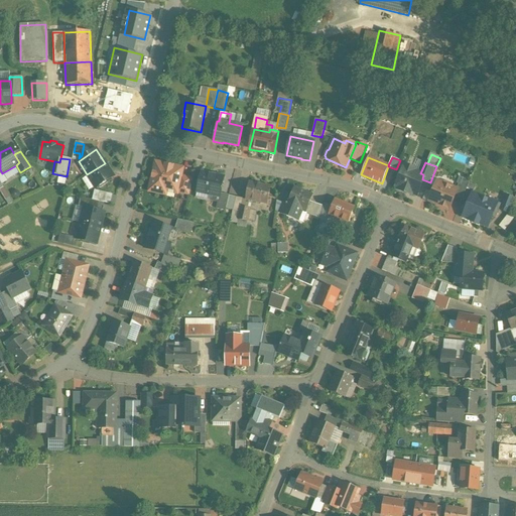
[(105,163),(87,174),(96,187),(113,176),(105,163)]
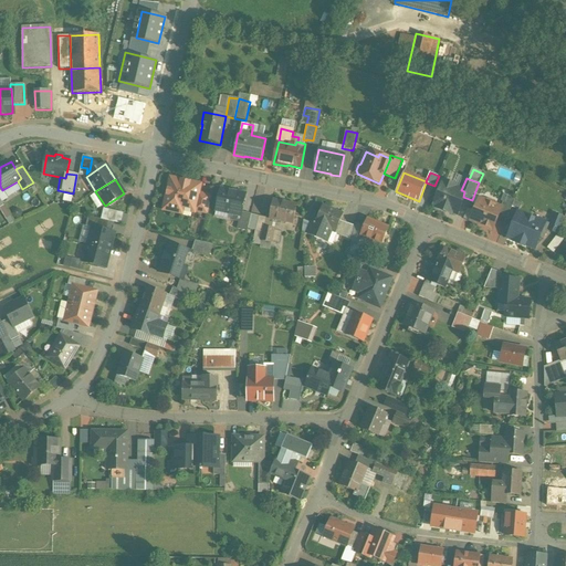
[(199,186),(171,179),(165,209),(181,213),(182,207),(187,205),(194,207),(195,207),(198,192),(199,186)]
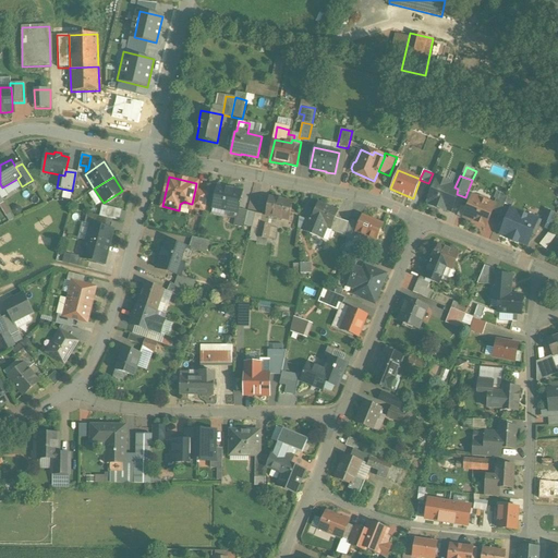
[(449,183),(438,179),(437,181),(437,180),(428,202),(431,203),(431,204),(431,205),(439,209),(440,207),(451,211),(455,203),(453,201),(457,194),(458,189),(455,187),(448,185),(449,183)]
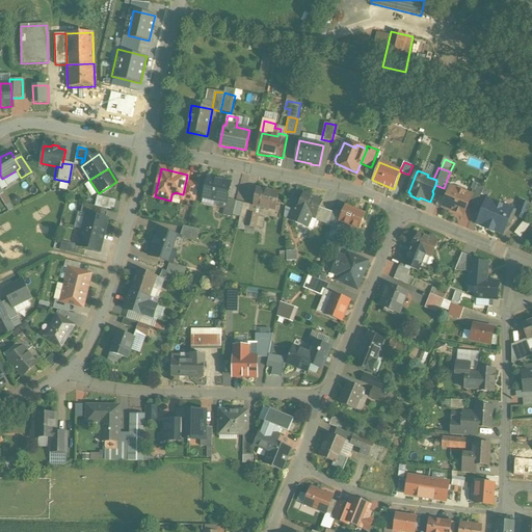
[(231,183),(208,178),(203,197),(219,202),(217,208),(224,209),(228,200),(231,183)]
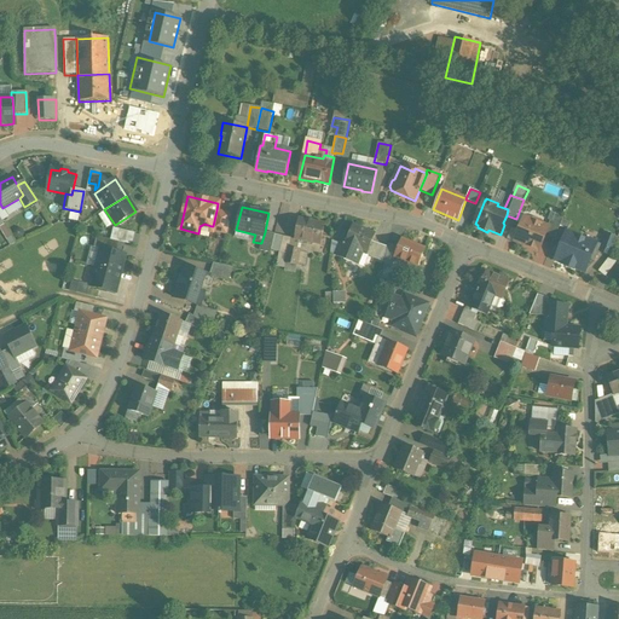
[(231,214),(217,210),(213,226),(212,226),(210,231),(226,235),(231,214)]
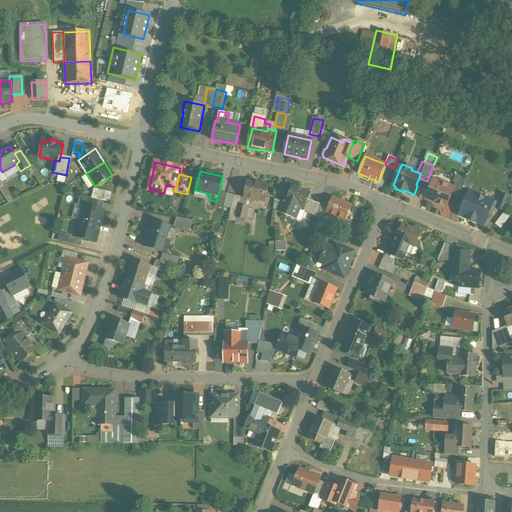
[(466,180),(456,176),(453,182),(456,183),(463,186),(465,182),(466,180)]
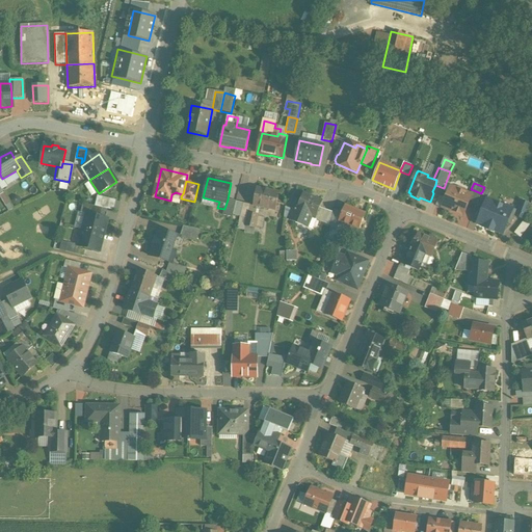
[(280,193),(257,188),(254,206),(275,210),(280,193)]
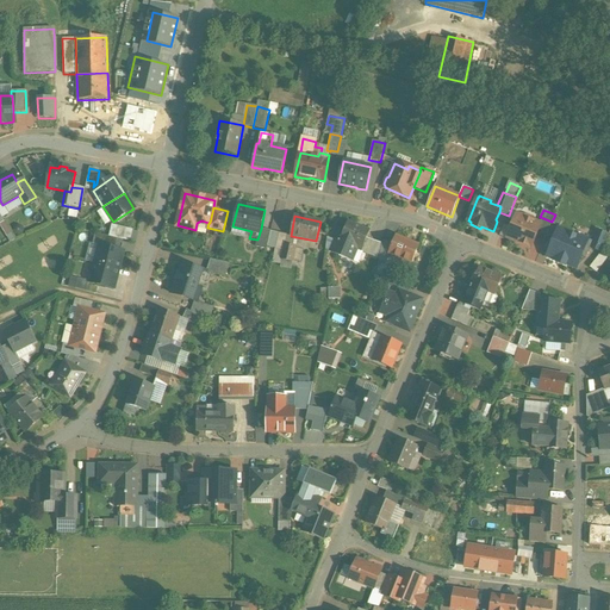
[(533,218),(527,217),(524,218),(522,222),(520,223),(515,221),(508,237),(517,242),(517,243),(530,249),(537,230),(547,234),(552,222),(543,218),(541,224),(534,222),(533,218)]
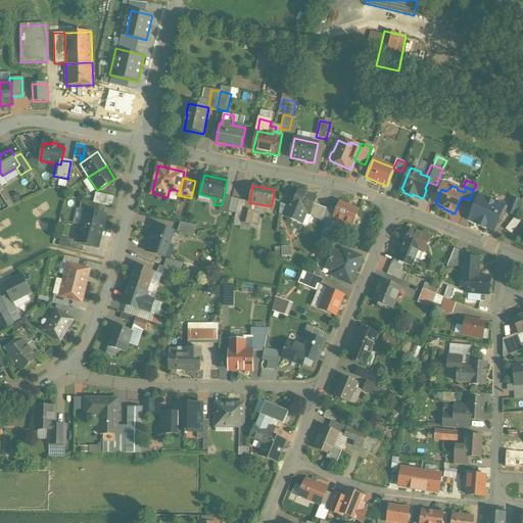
[(317,198),(298,191),(292,205),(290,204),(289,207),(285,217),(301,224),(305,214),(310,215),(311,214),(315,205),(317,198)]
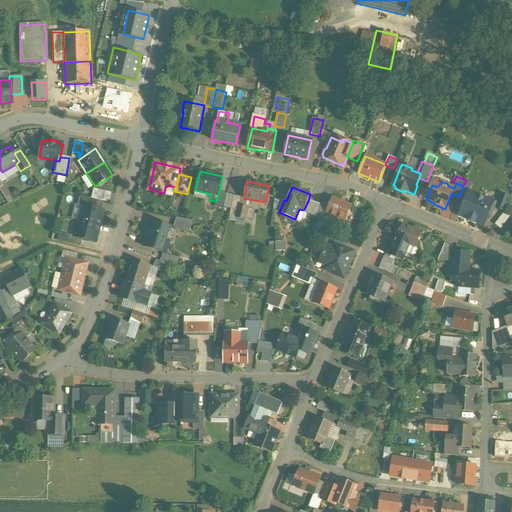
[(94,189),(93,191),(101,193),(99,201),(109,203),(111,193),(94,189)]
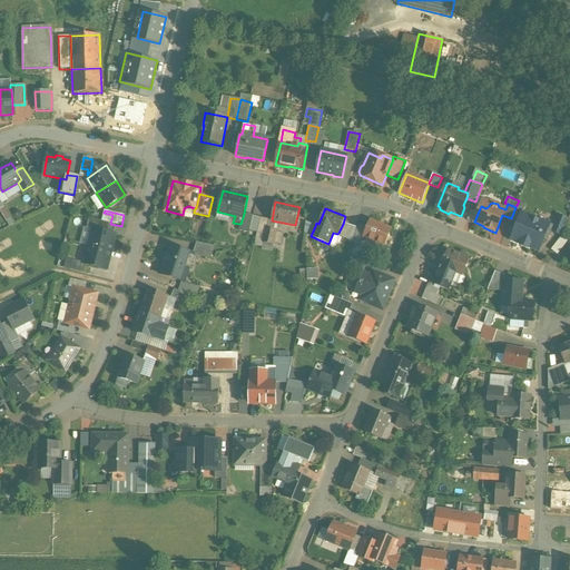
[(112,215),(104,213),(101,222),(110,224),(112,215)]
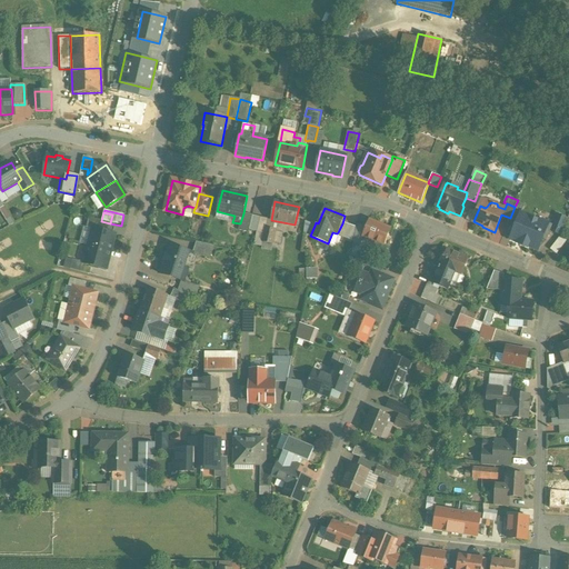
[(252,216),(243,213),(240,223),(238,230),(249,232),(249,230),(252,216)]
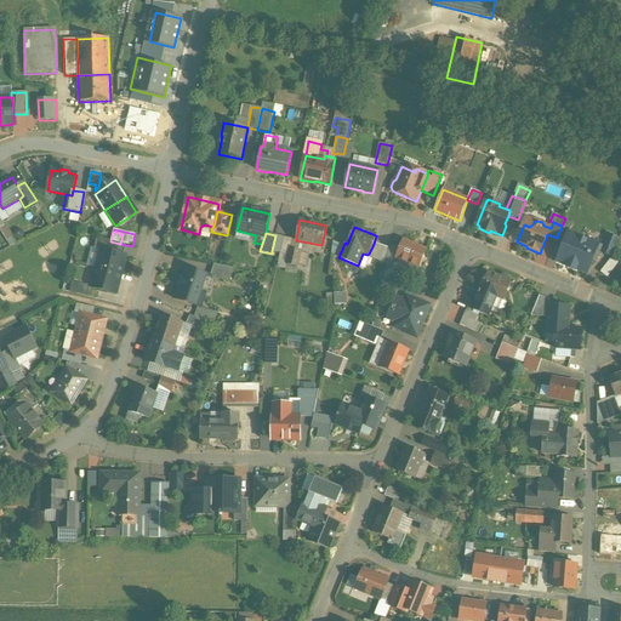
[(592,243),(568,233),(557,261),(587,273),(592,261),(597,263),(600,252),(603,246),(593,241),(592,243)]
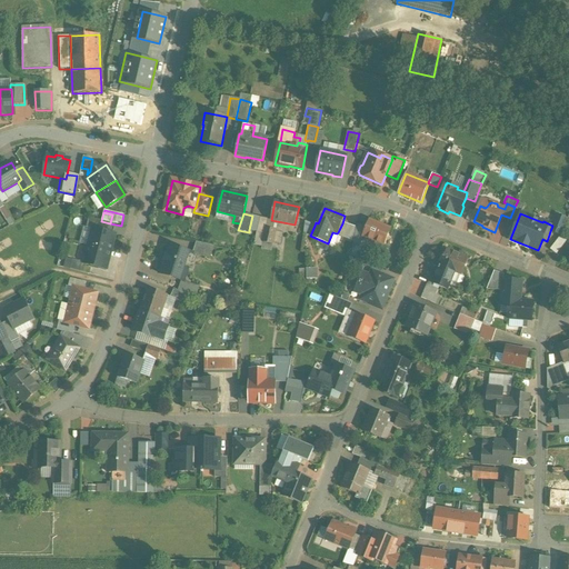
[(567,219),(557,215),(557,216),(552,226),(553,226),(550,231),(560,236),(567,219)]
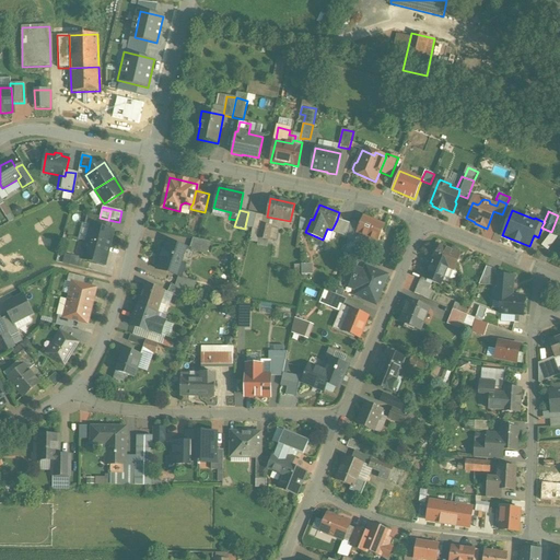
[(256,214),(248,212),(245,226),(253,229),(256,214)]
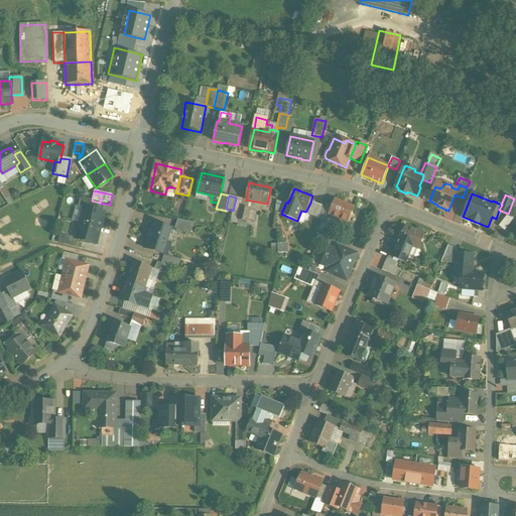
[(250,209),(242,207),(243,199),(236,198),(233,211),(240,212),(237,226),(246,228),(250,209)]
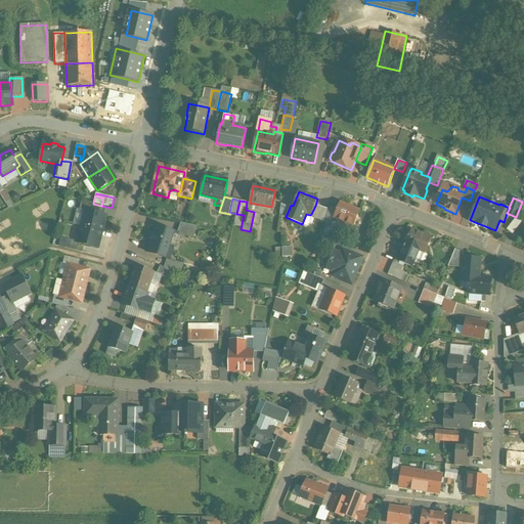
[(359,211),(340,203),(336,213),(334,218),(335,218),(346,223),(345,224),(352,227),(353,226),(359,211)]
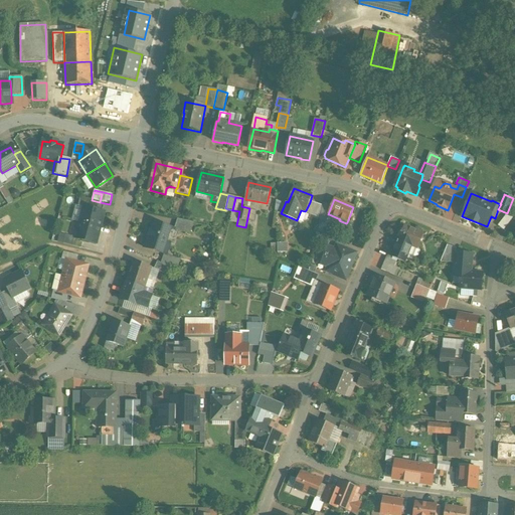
[(285,204),(276,200),(275,211),(281,213),(285,204)]
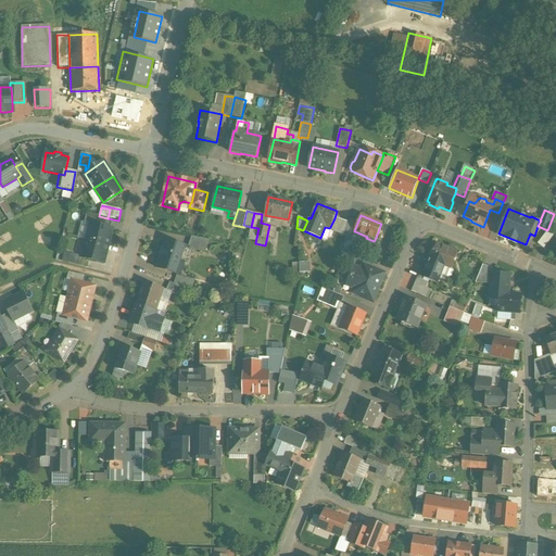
[(349,223),(335,218),(330,227),(329,228),(345,236),(345,235),(349,223)]
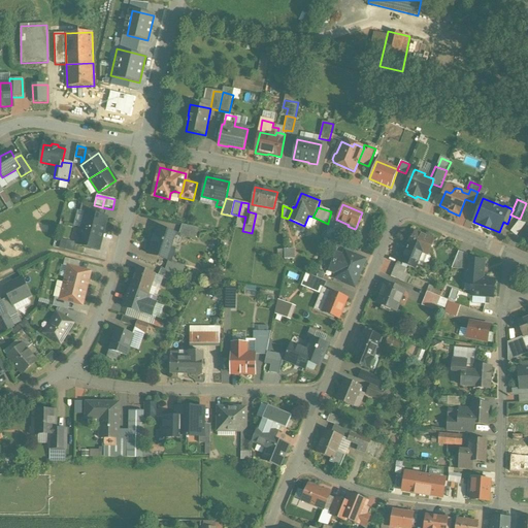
[(338,215),(331,211),(328,223),(334,225),(337,220),(336,220),(338,215)]
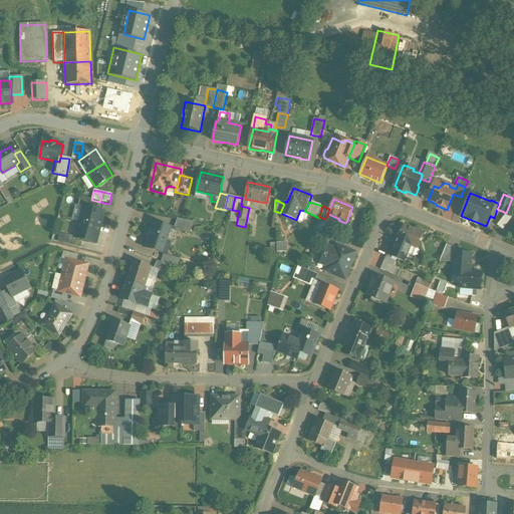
[(104,212),(83,207),(80,222),(100,227),(104,212)]
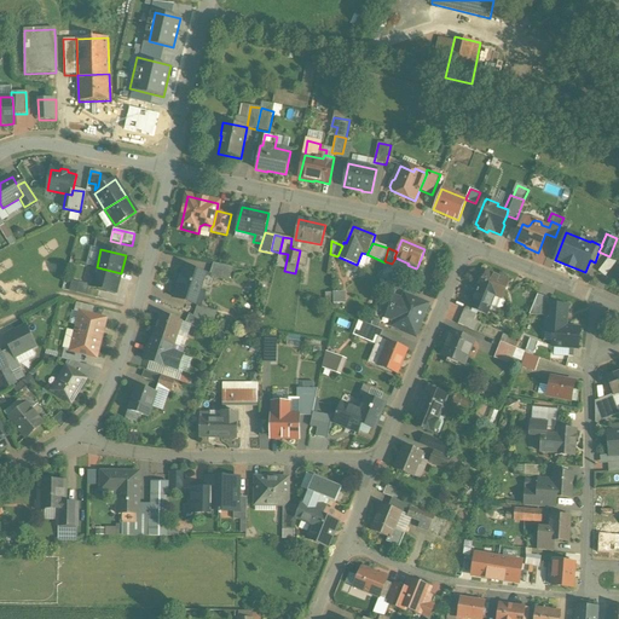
[(615,262),(609,258),(599,271),(606,276),(615,262)]
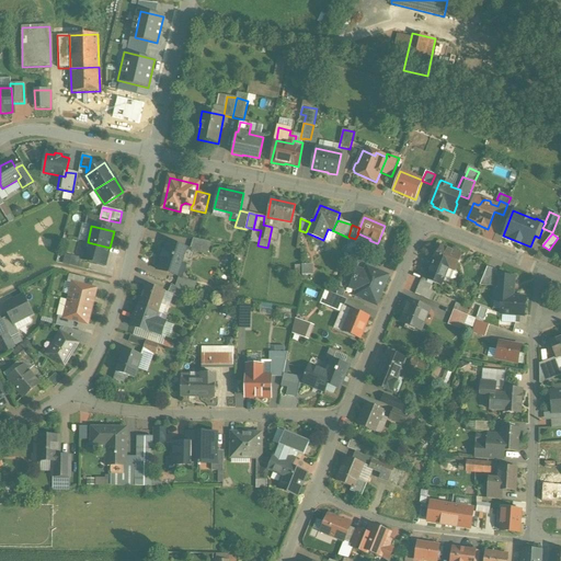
[(212,242),(194,239),(191,247),(202,250),(201,253),(207,255),(212,242)]
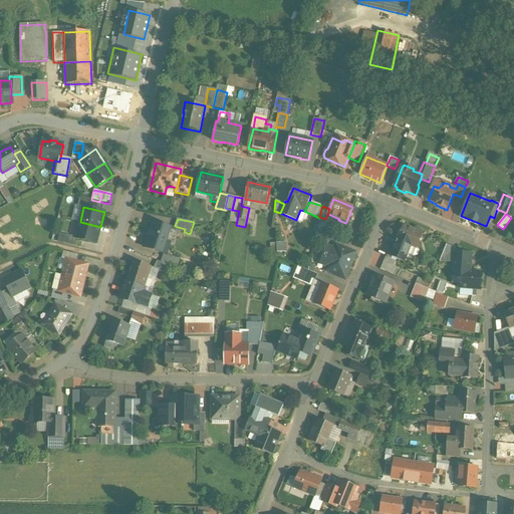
[(100,227),(80,222),(76,237),(76,238),(83,239),(96,243),(100,227)]
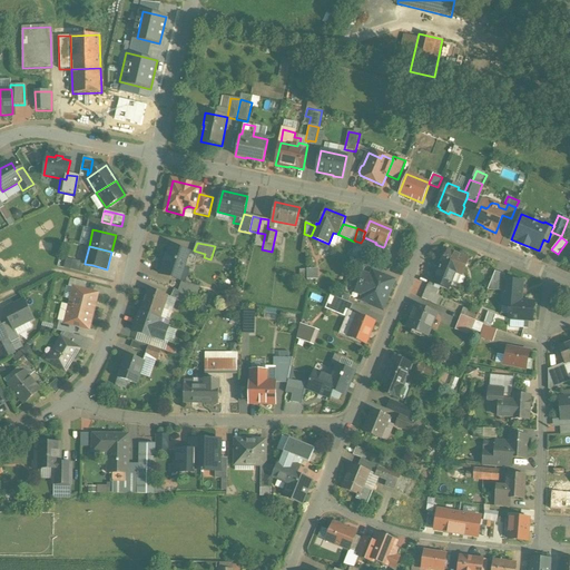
[(189,253),(169,246),(165,262),(164,262),(160,274),(184,282),(188,269),(185,268),(189,253)]
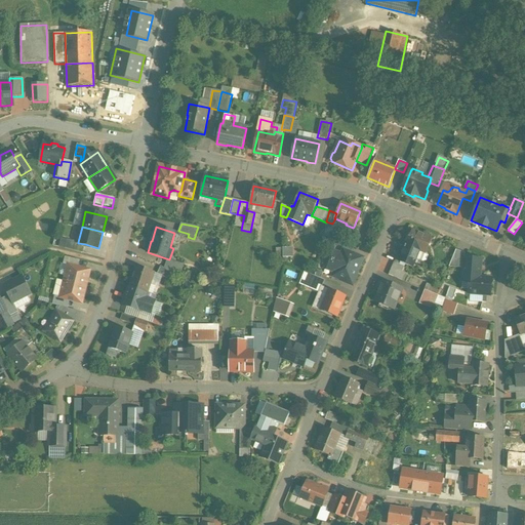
[(412,231),(406,245),(404,248),(405,249),(400,260),(413,266),(419,252),(426,254),(432,238),(412,231)]
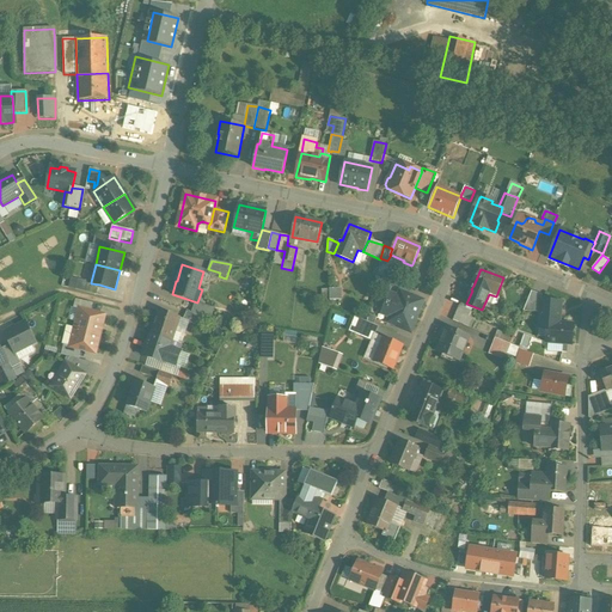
[(385,279),(378,275),(375,282),(383,285),(385,279)]
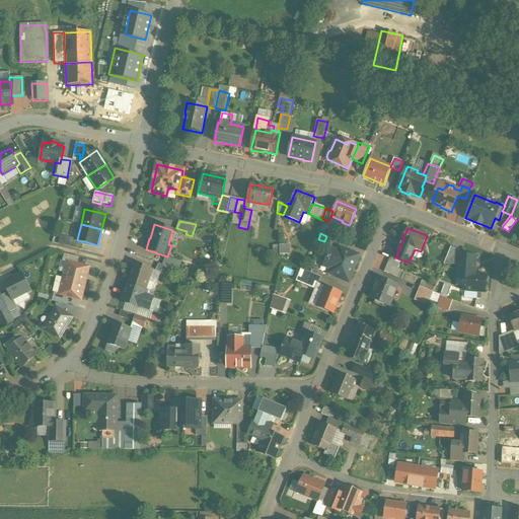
[(75,239),(66,237),(64,245),(73,247),(75,239)]
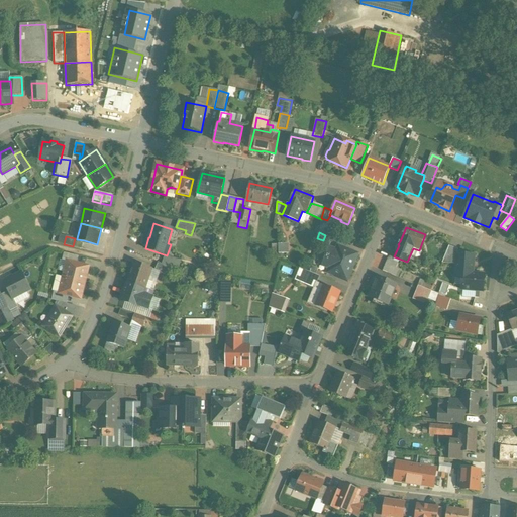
[(84,240),(77,239),(77,238),(75,238),(73,246),(82,249),(84,240)]
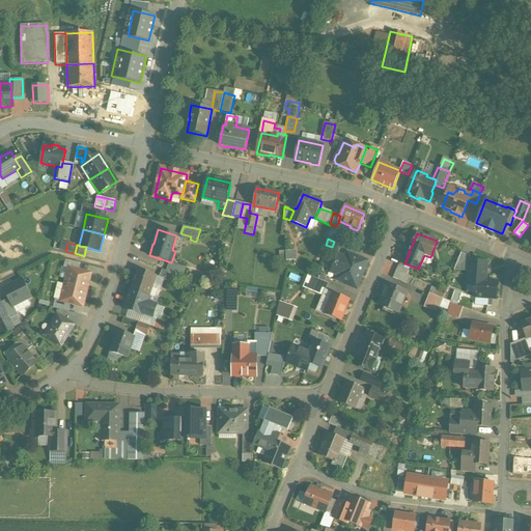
[(295,250),(286,250),(286,251),(286,257),(286,260),(295,260),(295,250)]
